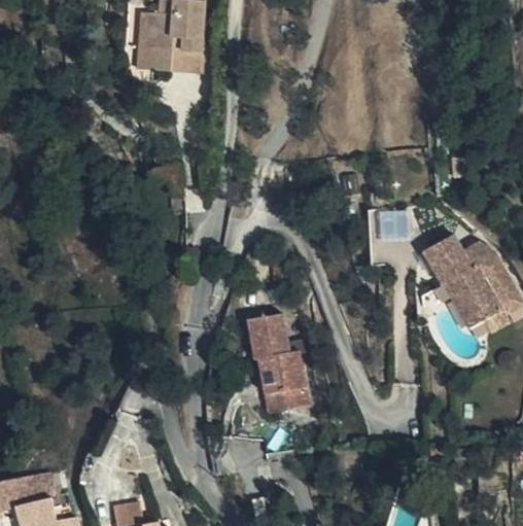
[(157,0),(155,13),(147,12),(145,47),(150,48),(149,69),(169,71),(170,56),(181,56),(180,60),(198,60),(201,0),(157,0)]
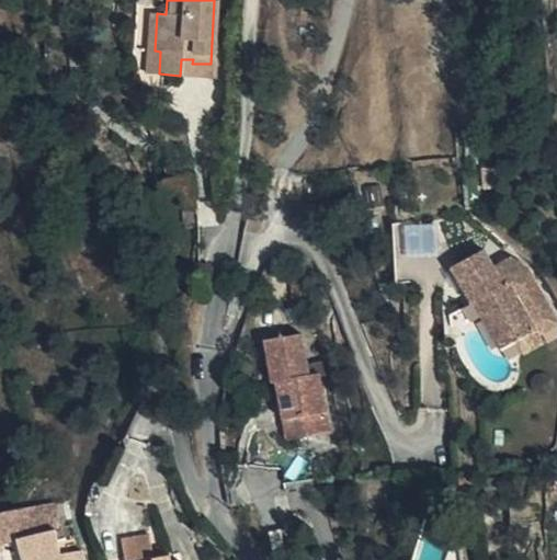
[(155,50),(157,13),(148,13),(145,72),(159,73),(160,52),(155,50)]
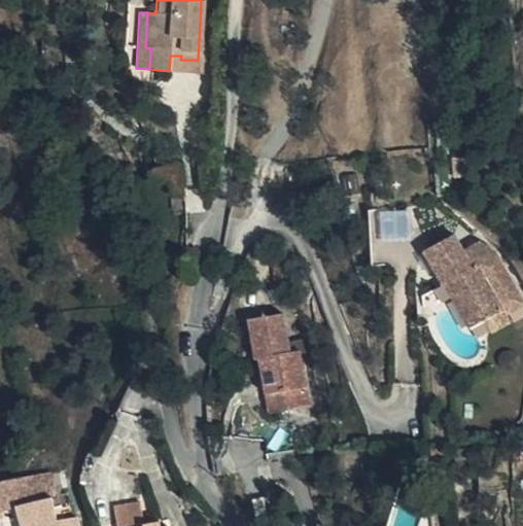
[(197,73),(198,60),(180,60),(181,56),(170,56),(169,71),(197,73)]
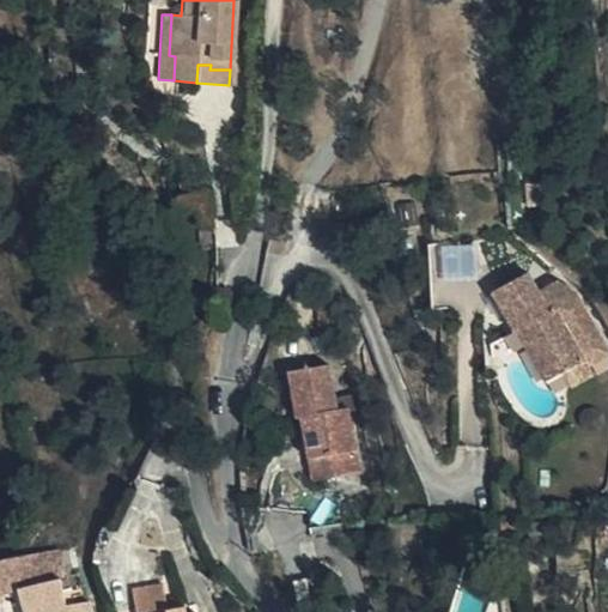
[(417,220),(412,198),(397,201),(401,223),(417,220)]
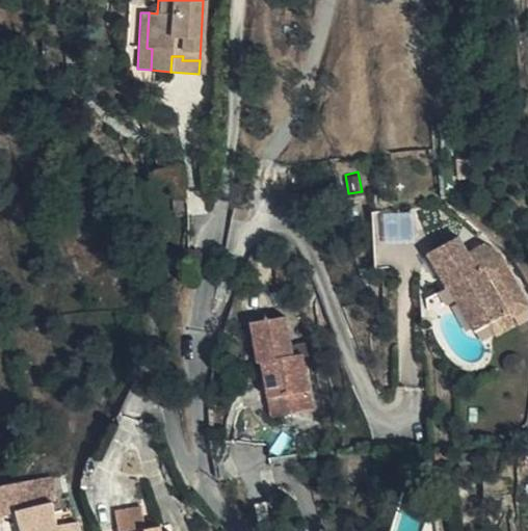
[(527,304),(527,285),(525,280),(515,286),(497,256),(486,262),(479,248),(467,256),(455,236),(427,253),(445,285),(452,282),(471,313),(479,309),(487,321),(505,312),(508,316),(527,304)]
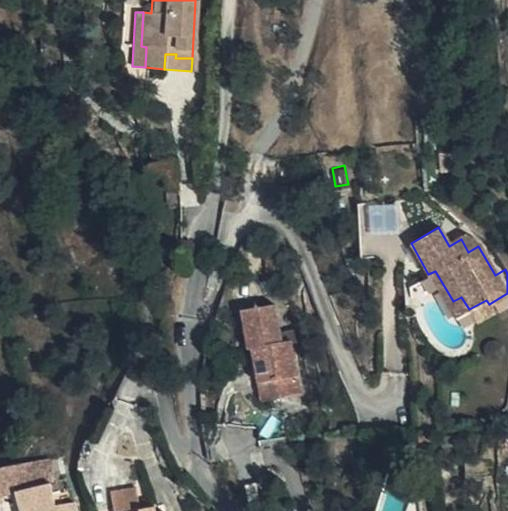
[(453,318),(469,309),(461,297),(453,301),(435,271),(428,274),(453,318)]
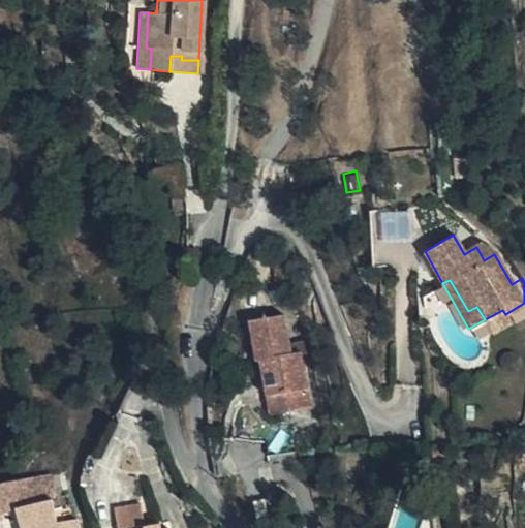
[(510,322),(505,314),(502,310),(485,319),(492,331),(510,322)]
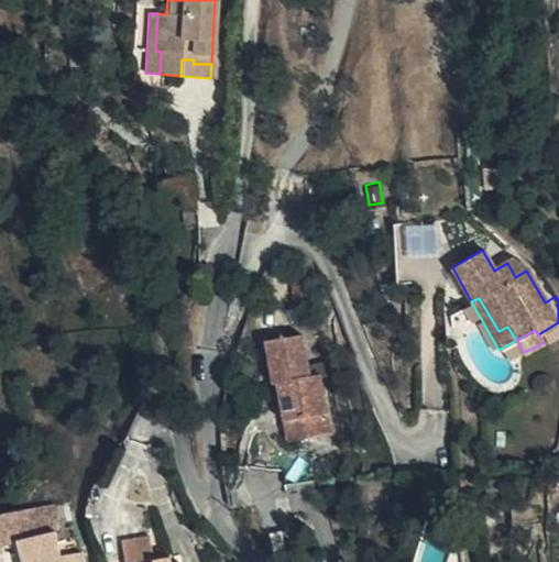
[(326,433),(317,378),(316,375),(306,376),(305,370),(299,334),(264,341),(271,383),(275,383),(286,441),(326,433)]
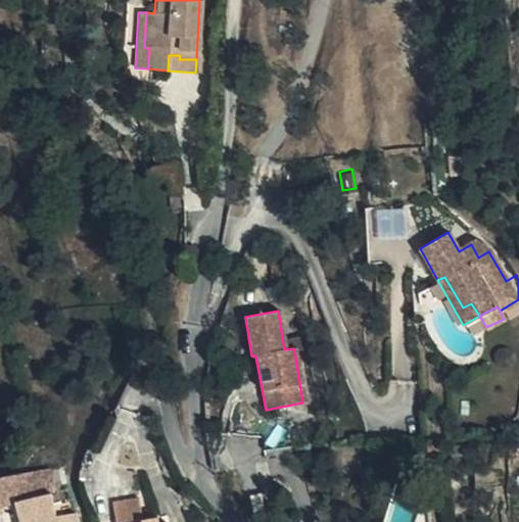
[(293,348),(294,351),(302,350),(301,340),(283,343),(284,349),(293,348)]
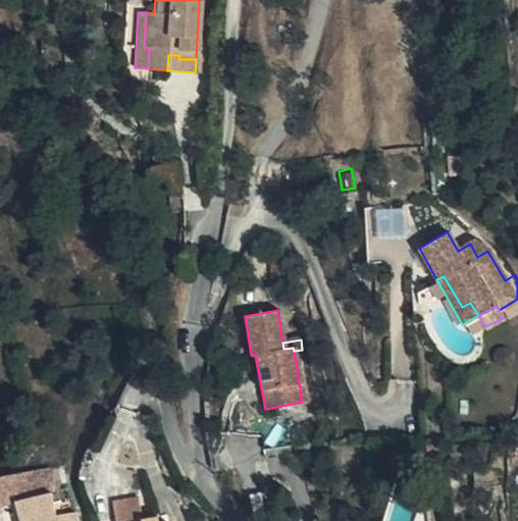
[(55,491),(49,469),(0,477),(0,506),(14,503),(18,520),(75,520),(74,510),(54,514),(51,492),(55,491)]
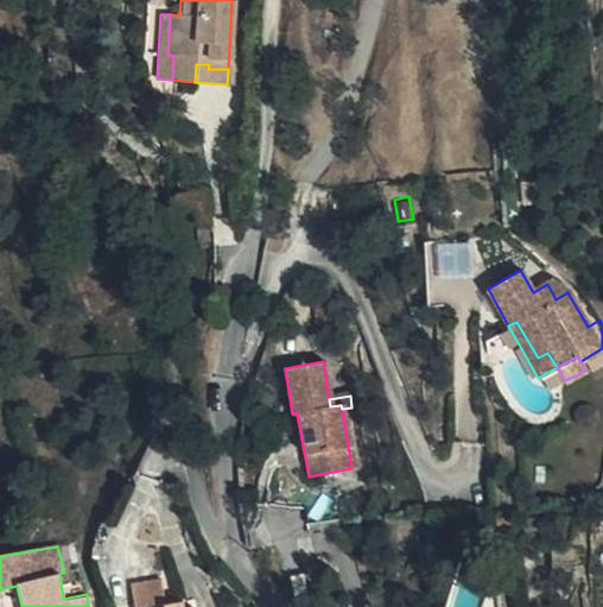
[(164,604),(163,590),(160,577),(134,581),(138,606),(198,606),(191,606),(184,606),(184,601),(164,604)]
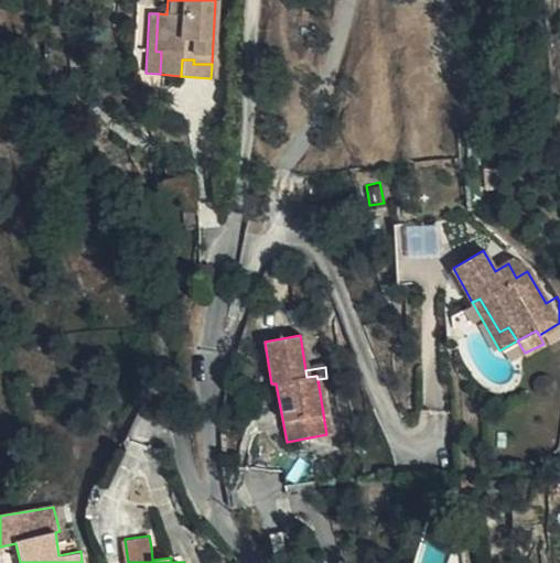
[(170,545),(151,548),(152,560),(171,558),(170,545)]
